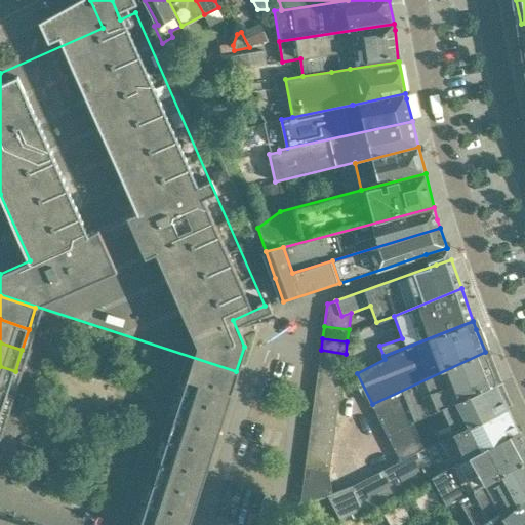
[(344,365),(346,354),(321,350),(319,362),(344,365)]
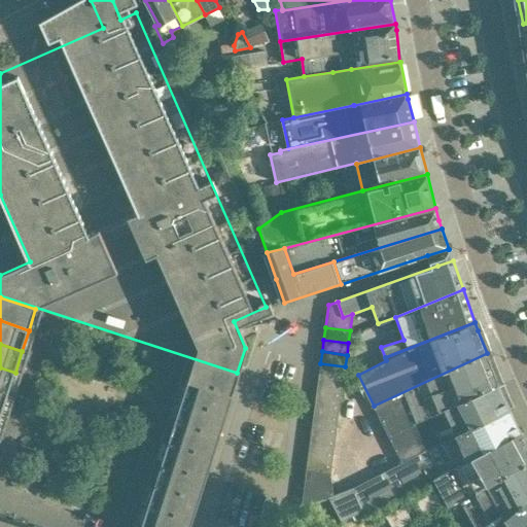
[(389,436),(499,384),(490,362),(487,353),(374,406),(389,436)]
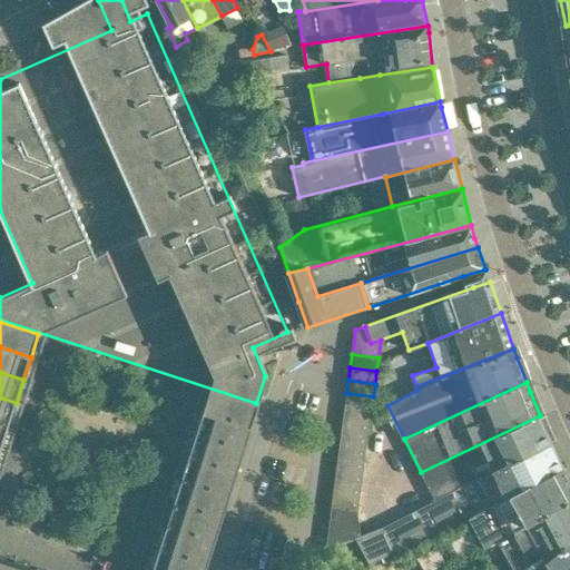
[(261,402),(212,386),(204,410),(253,425),(261,402)]
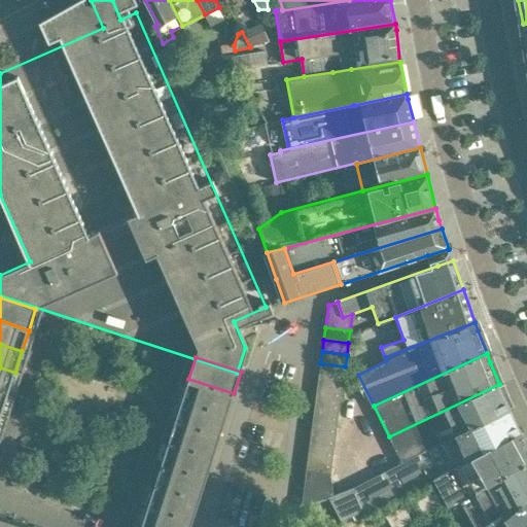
[(344,379),(345,366),(320,363),(319,376),(344,379)]
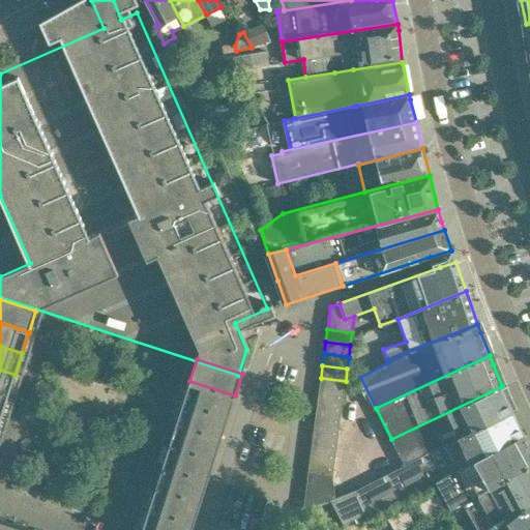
[(0,392),(8,395),(16,375),(0,370),(0,392)]
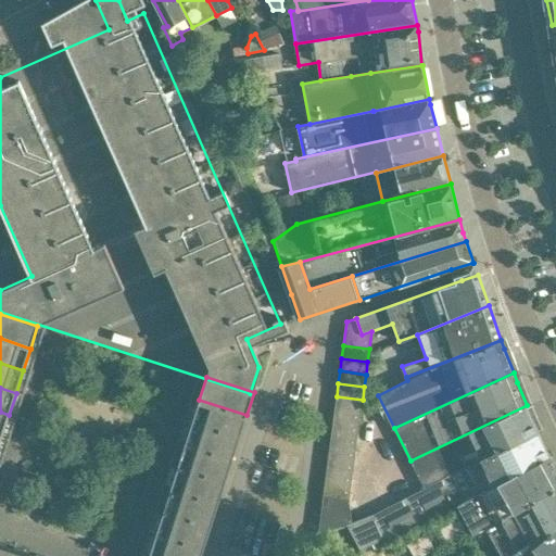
[(361,412),(363,400),(337,396),(335,408),(361,412)]
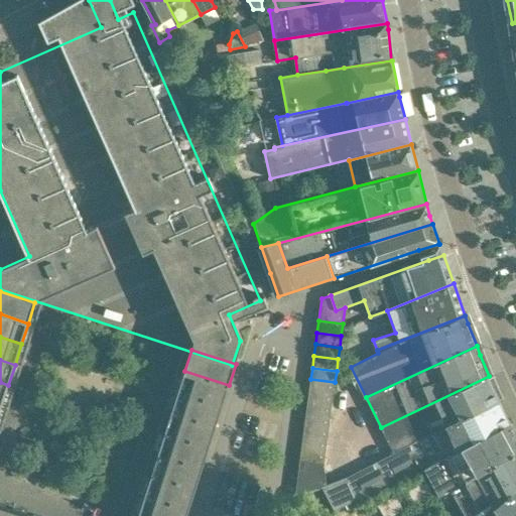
[(229,385),(184,371),(178,392),(222,405),(229,385)]
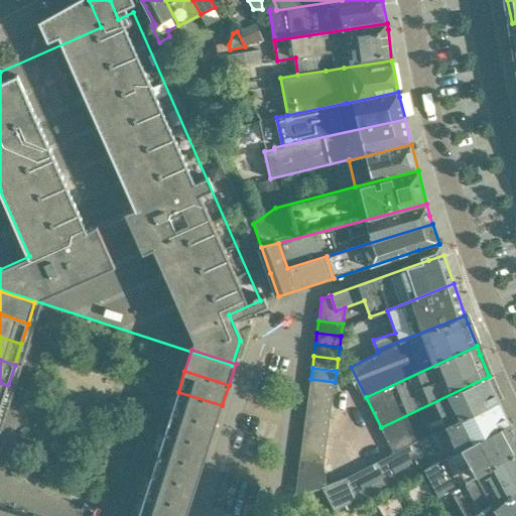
[(394,454),(499,399),(489,376),(381,427),(394,453),(394,454)]
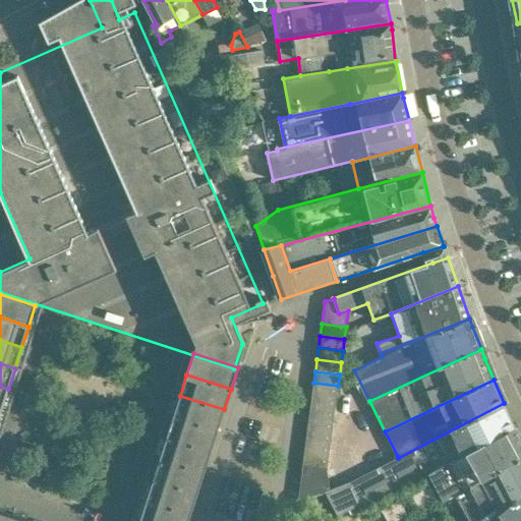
[(337,398),(338,386),(313,383),(312,395),(337,398)]
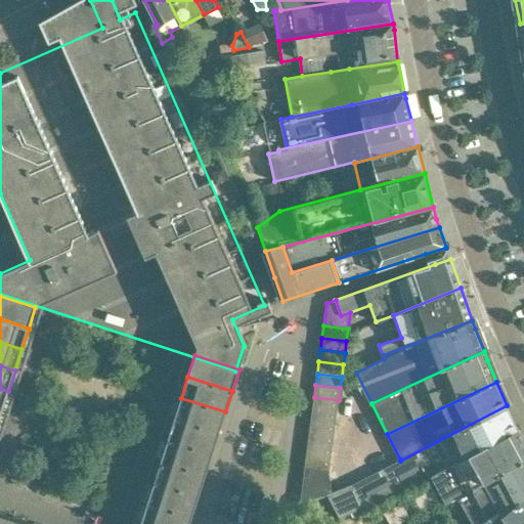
[(337,411),(339,400),(314,397),(312,408),(337,411)]
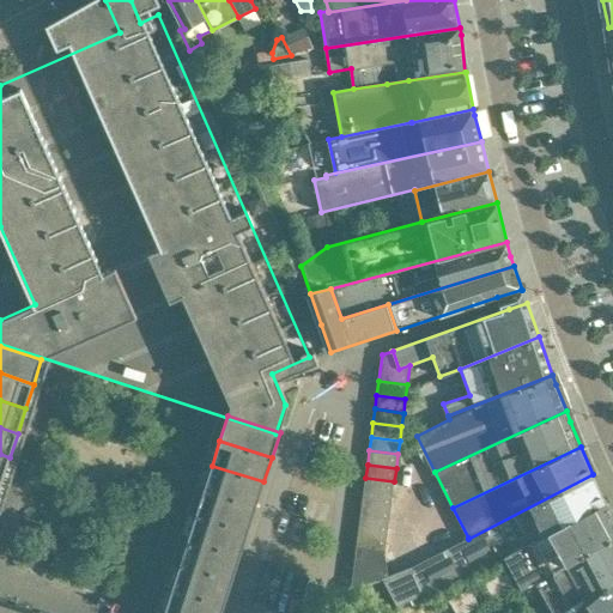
[(263,481),(212,466),(204,490),(256,507),(263,481)]
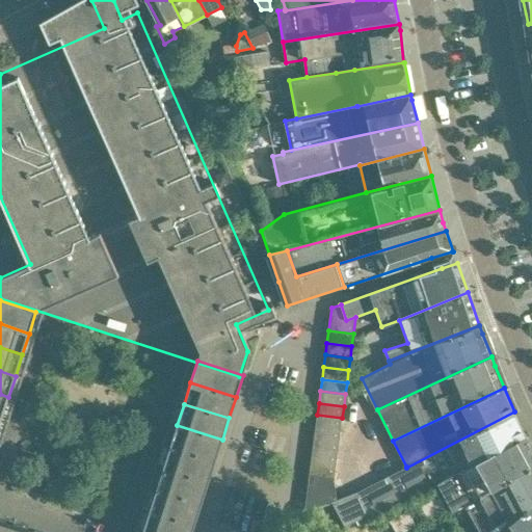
[(347,498),(334,505),(345,527),(356,521),(368,515),(440,479),(441,480),(525,436),(526,436),(521,426),(521,427),(514,411),(406,468),(406,467),(370,486),(357,493),(347,498)]
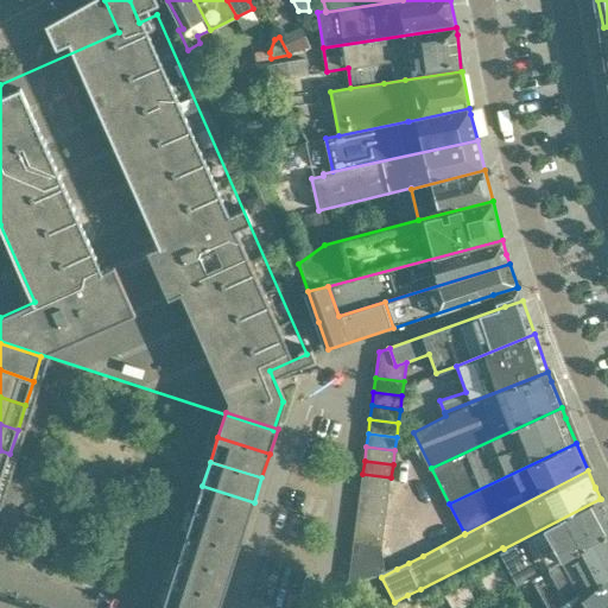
[(390,492),(391,477),(362,474),(361,488),(390,492)]
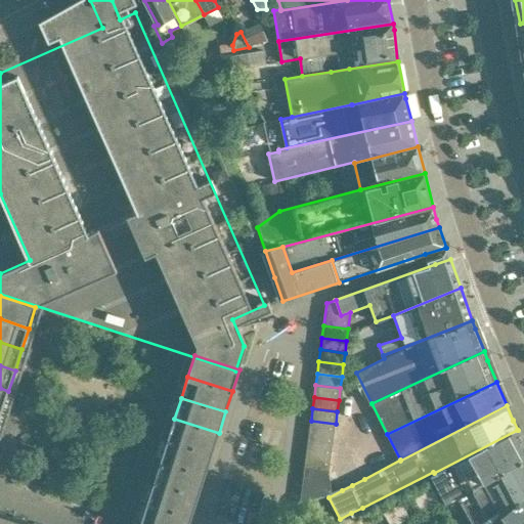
[(219,433),(174,419),(168,440),(212,454),(219,433)]
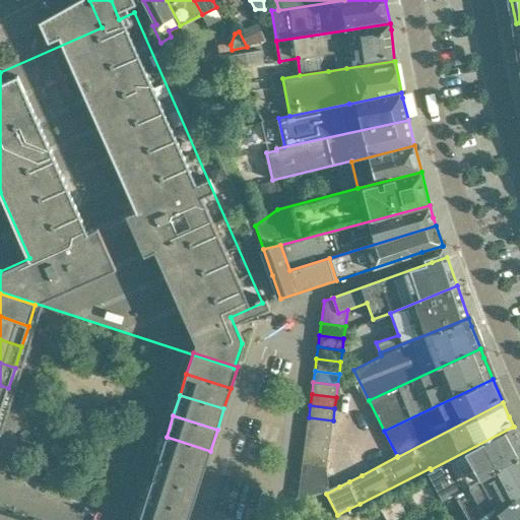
[(331,433),(333,420),(309,417),(307,430),(331,433)]
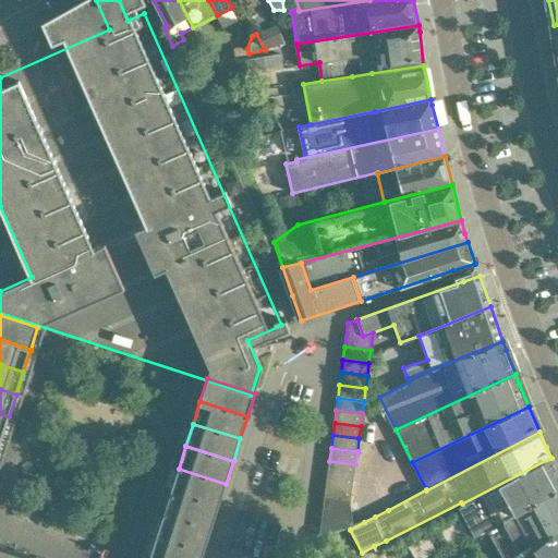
[(462,505),(459,506),(476,537),(486,532),(504,522),(505,523),(557,487),(557,470),(550,458),(462,504),(462,505)]
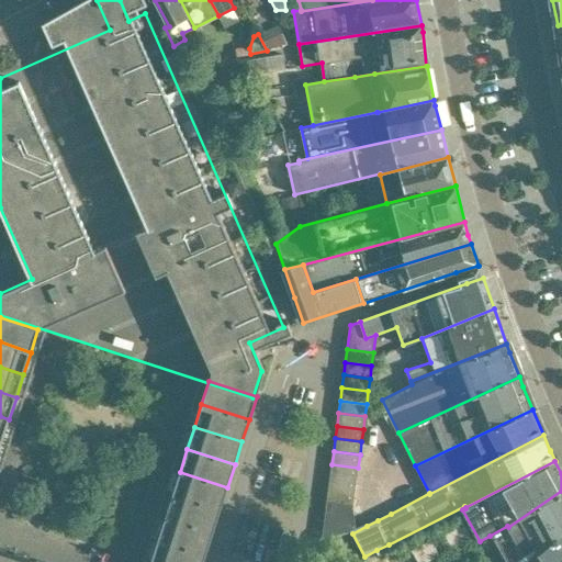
[(356,480),(358,468),(332,464),(330,476),(356,480)]
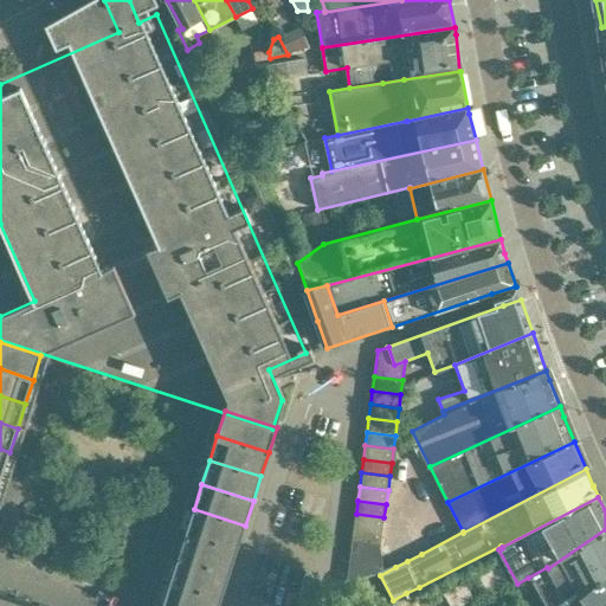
[(245,526),(194,509),(186,533),(238,549),(245,526)]
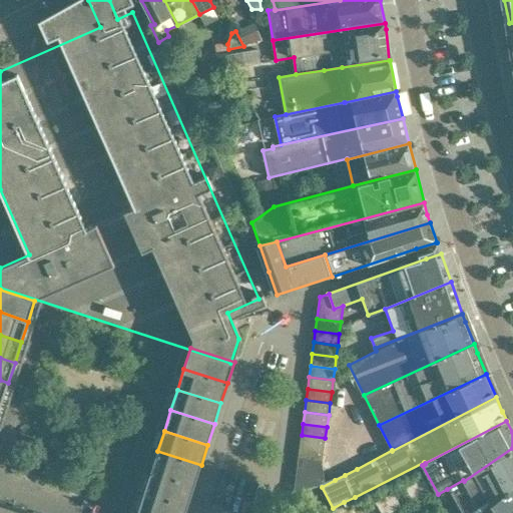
[(324,450),(325,438),(302,435),(300,447),(324,450)]
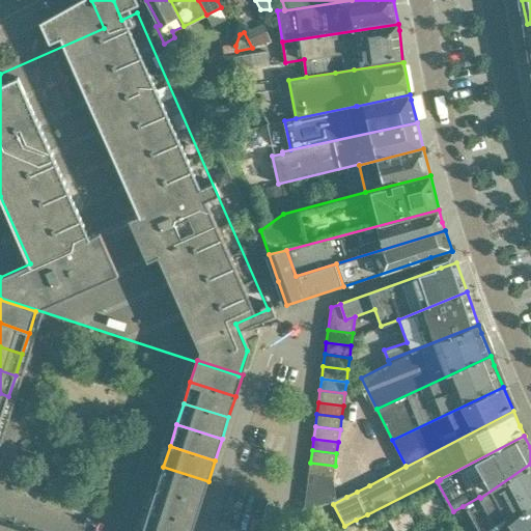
[(333,477),(335,466),(310,463),(308,475),(334,478),(333,477)]
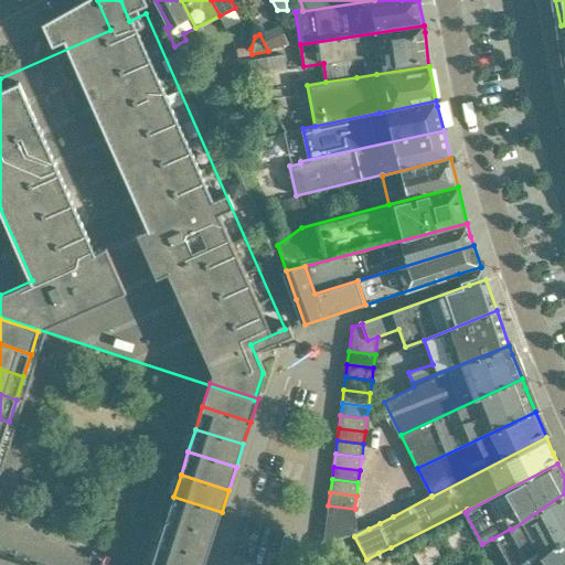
[(510,529),(492,539),(507,564),(528,564),(530,564),(564,536),(564,493),(511,530),(510,529)]
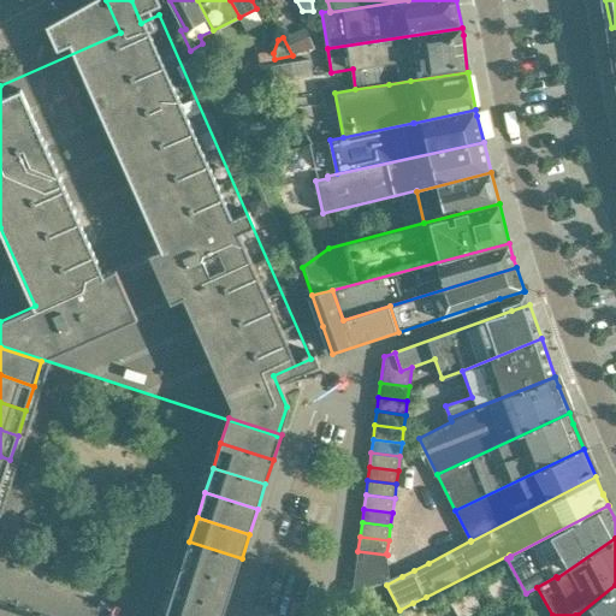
[(242,558),(189,542),(182,563),(182,567),(234,584),(242,558)]
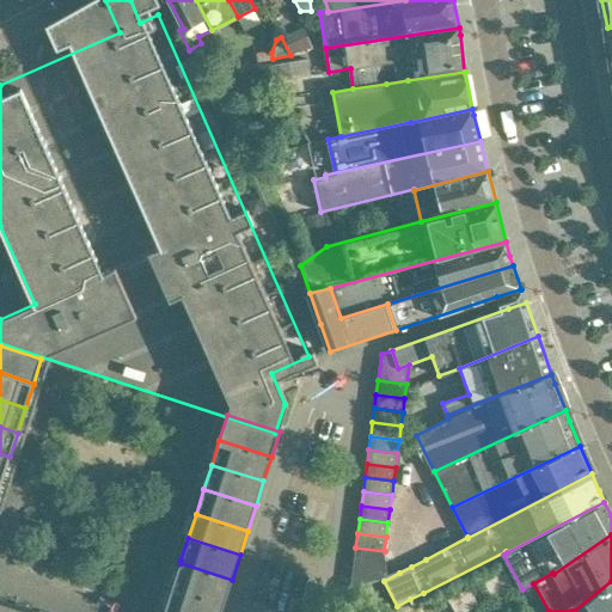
[(232,580),(181,563),(172,587),(224,604),(232,580)]
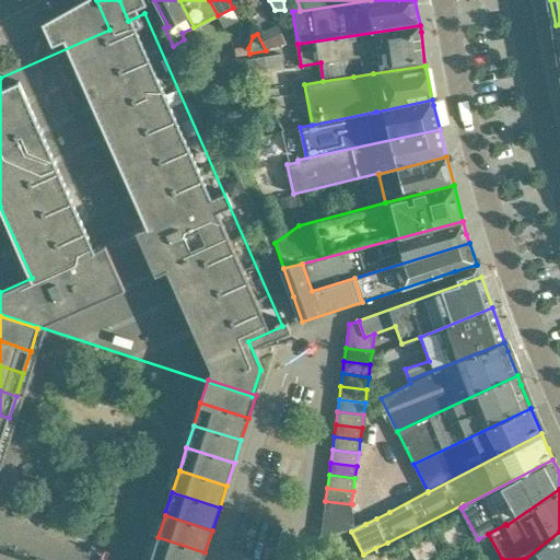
[(559,559),(559,532),(525,559),(523,559),(559,559)]
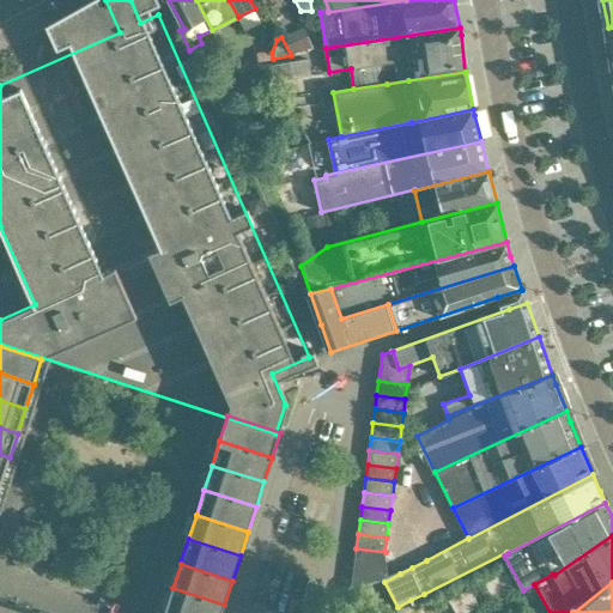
[(222,612),(224,605),(173,588),(164,612),(222,612)]
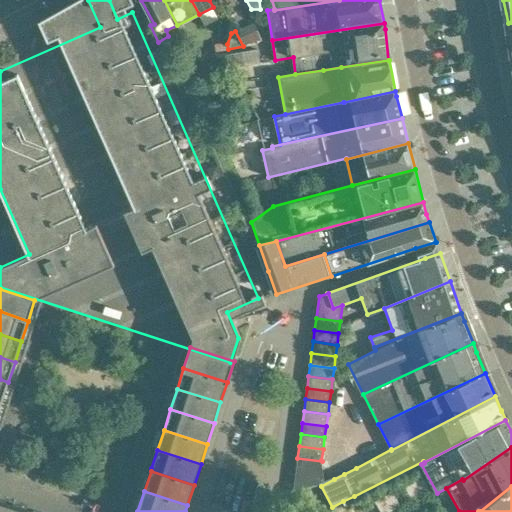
[(0,511),(6,511),(8,505),(0,502),(0,511)]
